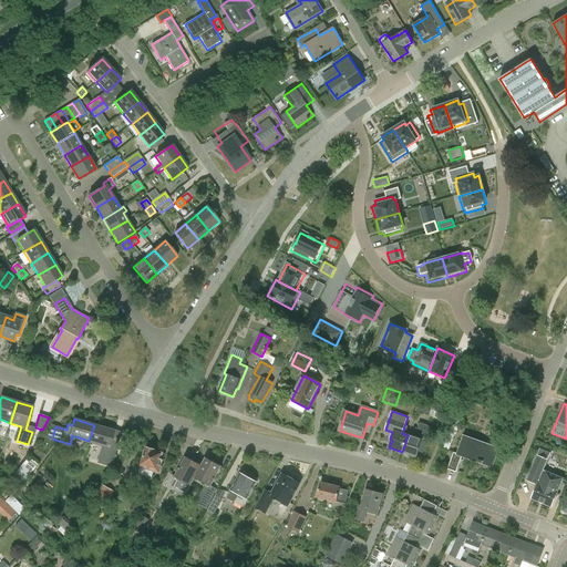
[(412,436),(408,435),(402,452),(416,456),(419,451),(423,453),(432,426),(420,422),(418,429),(415,428),(412,436)]
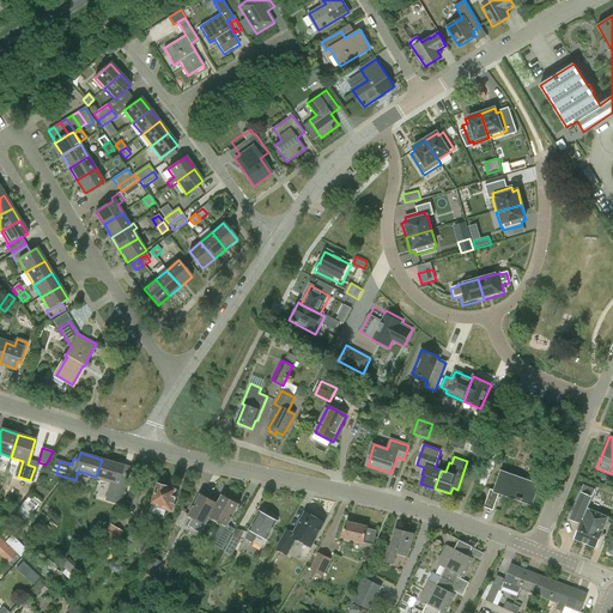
[(122,466),(102,460),(96,477),(110,480),(104,501),(121,505),(127,481),(119,479),(122,466)]
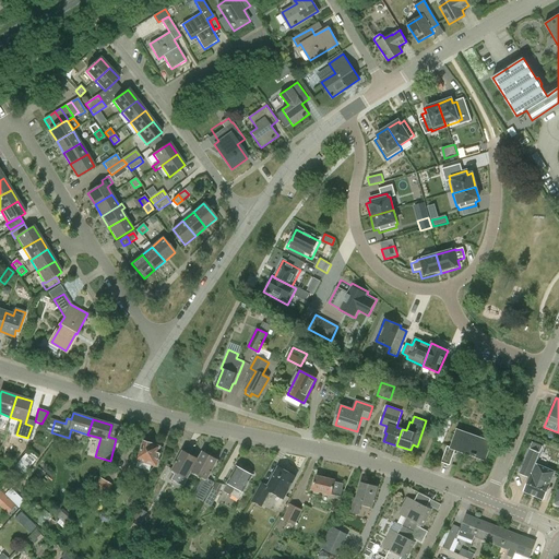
[(485,460),(491,442),(459,429),(452,448),(448,445),(442,462),(450,464),(456,449),(485,460)]
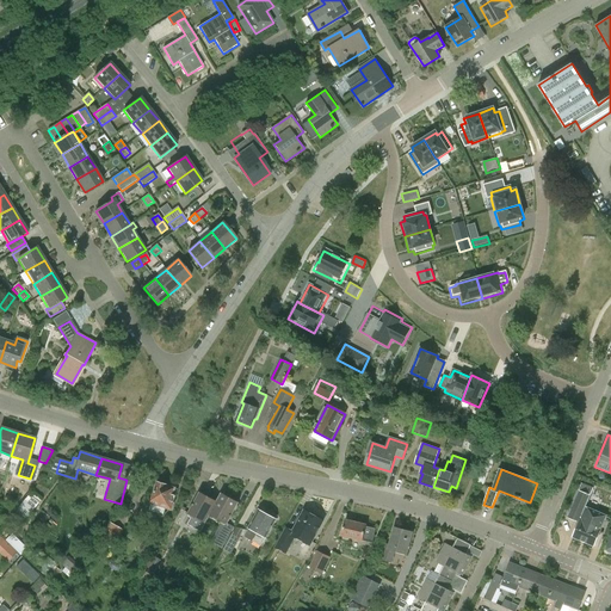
[(167,486),(166,483),(161,482),(159,483),(158,483),(152,503),(172,508),(178,489),(167,486)]
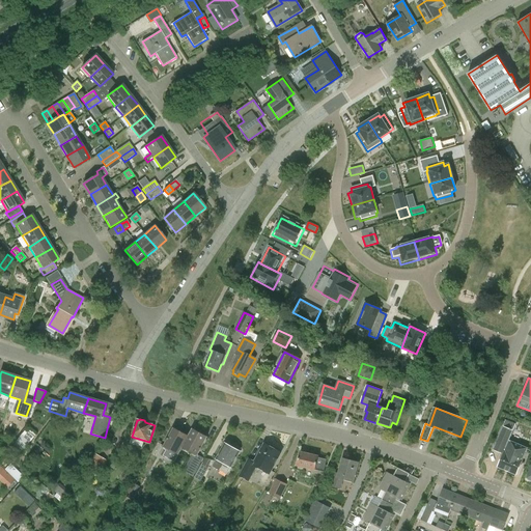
[(516,475),(528,448),(509,441),(513,430),(516,424),(506,420),(494,450),(504,454),(498,468),(516,475)]
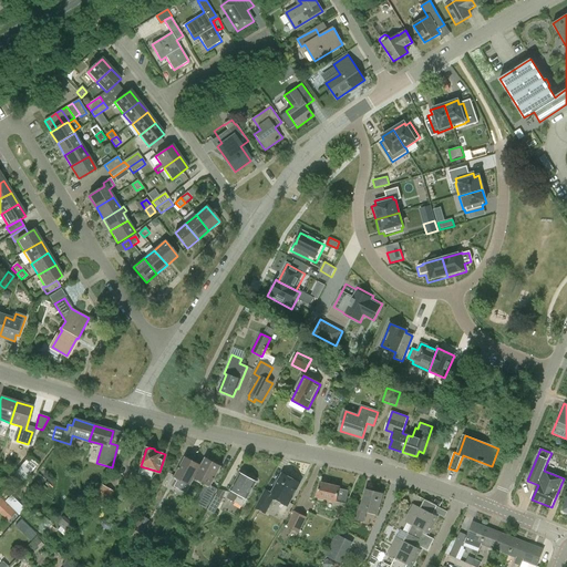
[(26,481),(37,464),(27,456),(16,474),(26,481)]
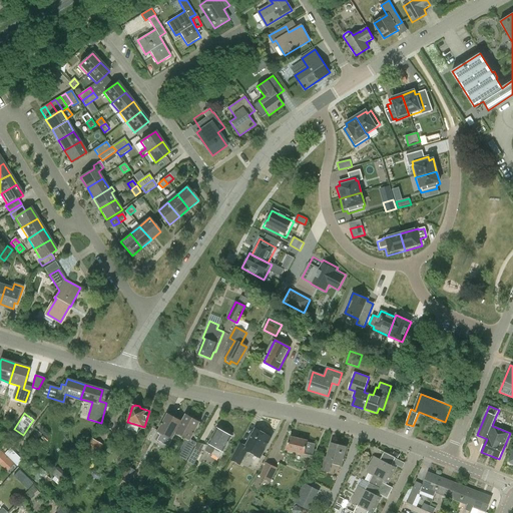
[(173,439),(177,432),(176,431),(182,421),(168,413),(158,431),(173,439)]
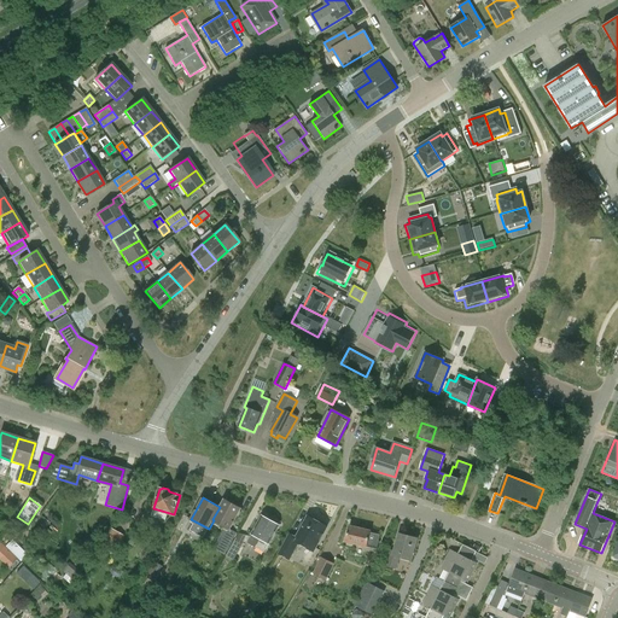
[(223,499),(220,507),(213,519),(214,520),(231,529),(242,508),(223,499)]
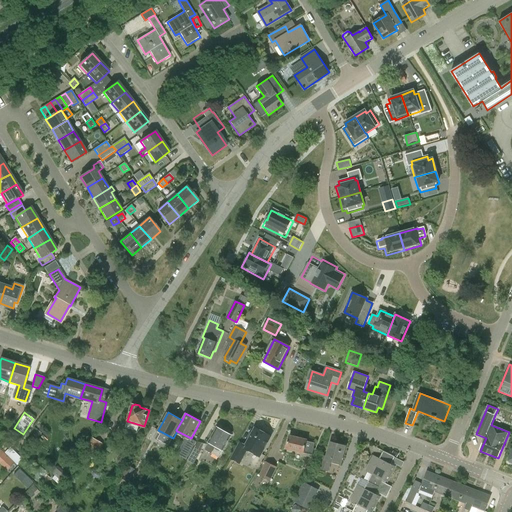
[(219,457),(232,435),(217,427),(204,449),(219,457)]
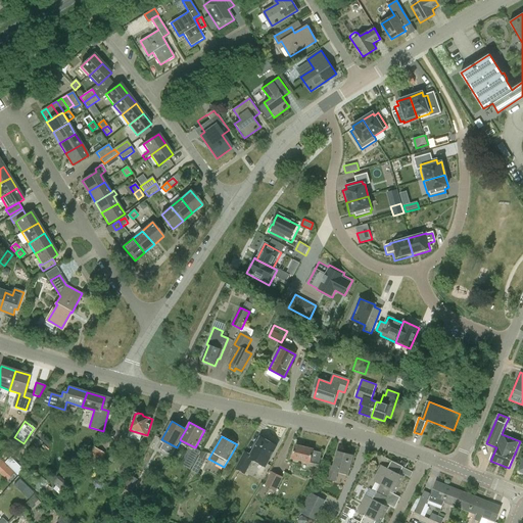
[(235,469),(245,474),(252,460),(266,467),(276,446),(260,437),(252,454),(244,449),(235,469)]
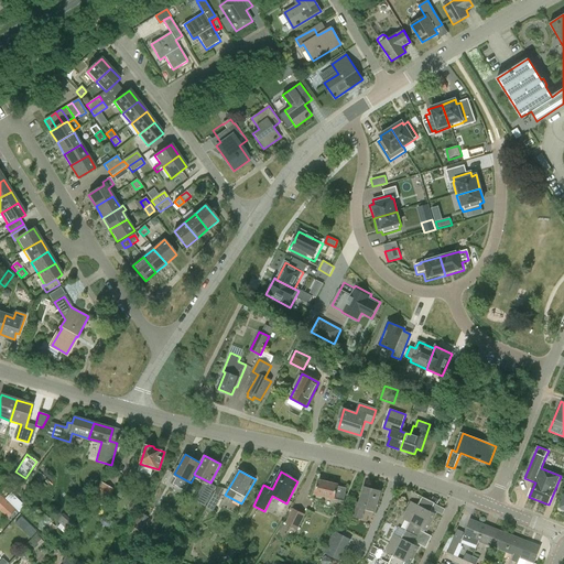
[(315,491),(334,497),(334,498),(344,501),(347,488),(337,486),(338,484),(318,478),(315,491)]
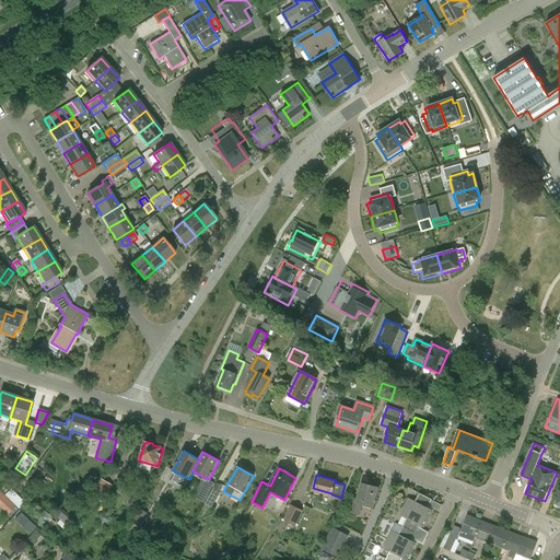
[(103,502),(112,487),(104,481),(95,497),(103,502)]
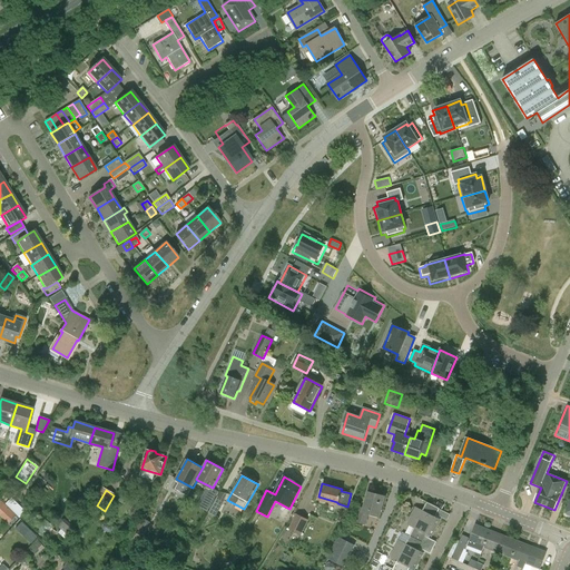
[(363,508),(360,507),(355,521),(365,524),(370,510),(380,513),(385,495),(369,491),(363,508)]
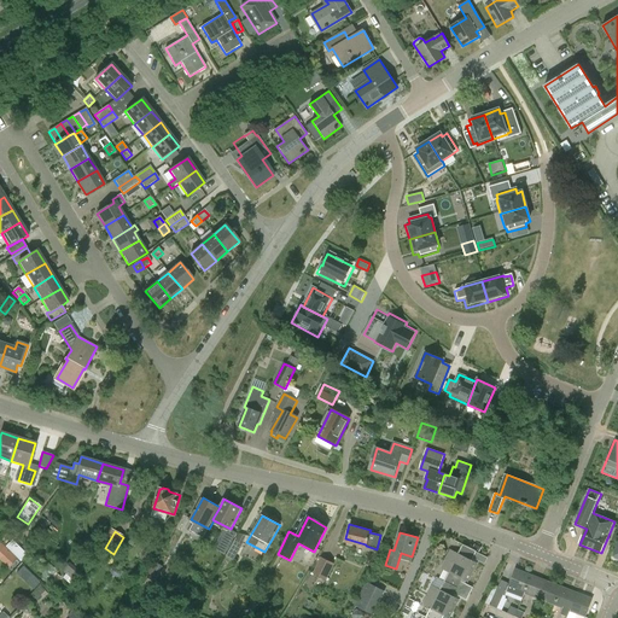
[(13,538),(6,546),(21,560),(28,553),(13,538)]
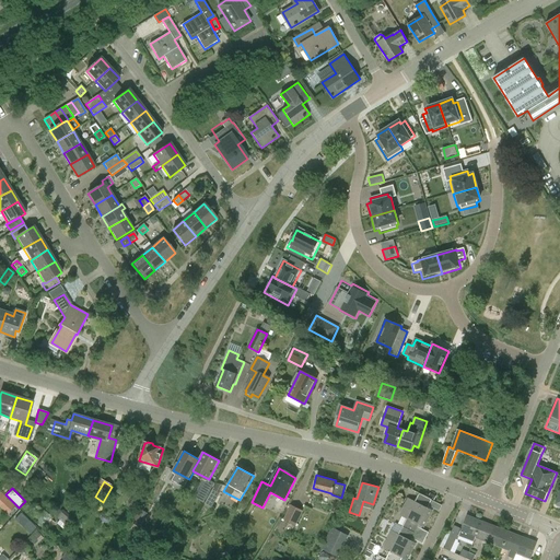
[(214,488),(205,504),(211,508),(221,492),(214,488)]
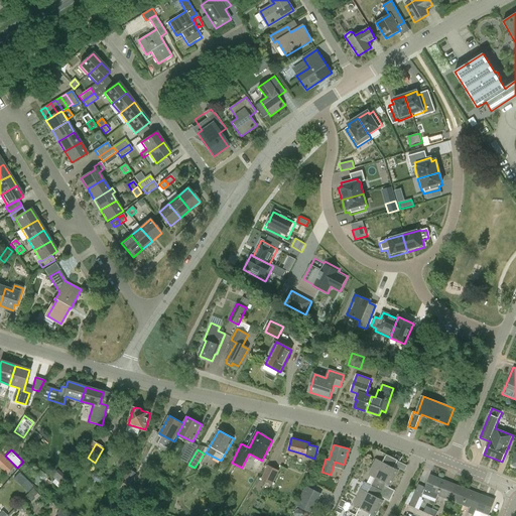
[(387,454),(383,462),(377,458),(373,466),(395,478),(399,470),(395,468),(399,460),(387,454)]
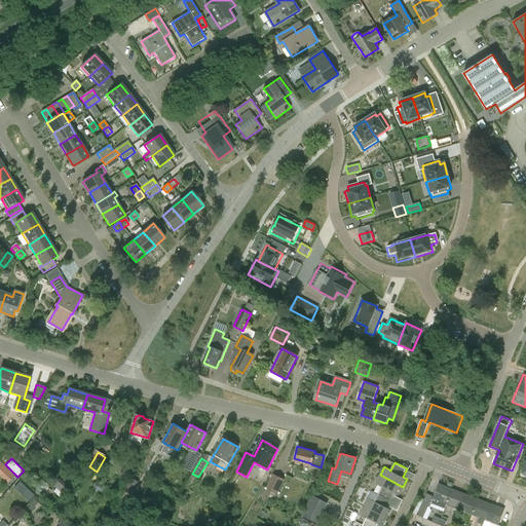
[(277,491),(284,479),(273,473),(266,486),(277,491)]
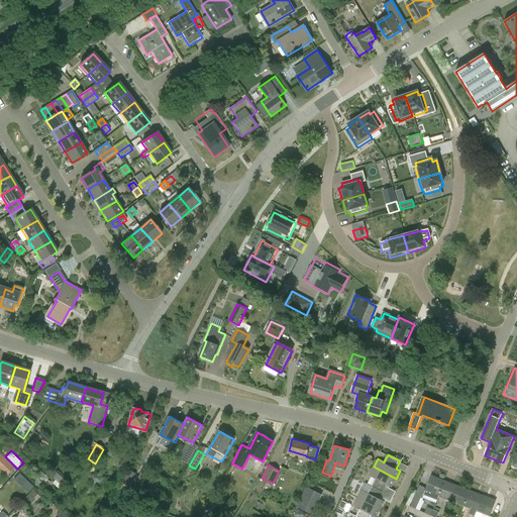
[(392,487),(396,479),(374,467),(370,475),(376,478),(373,485),(384,491),(388,484),(392,487)]
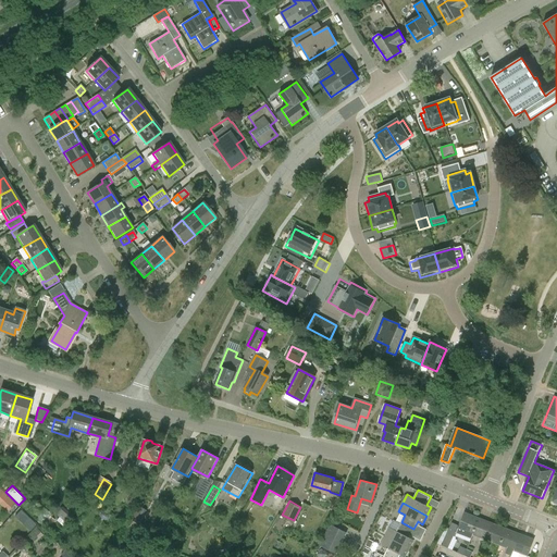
[(31,531),(37,524),(22,509),(15,516),(31,531)]
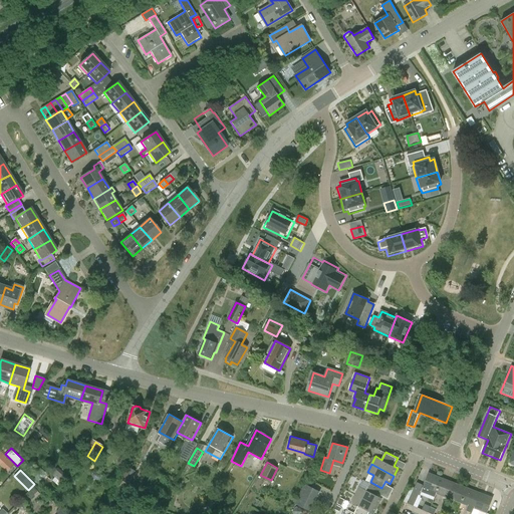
[(437,493),(436,493),(442,478),(430,473),(424,488),(423,488),(421,492),(435,498),(437,493)]
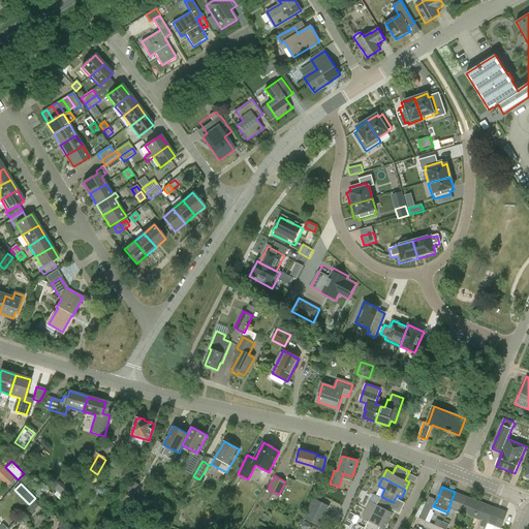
[(449,507),(463,512),(468,497),(455,492),(448,507),(449,507)]
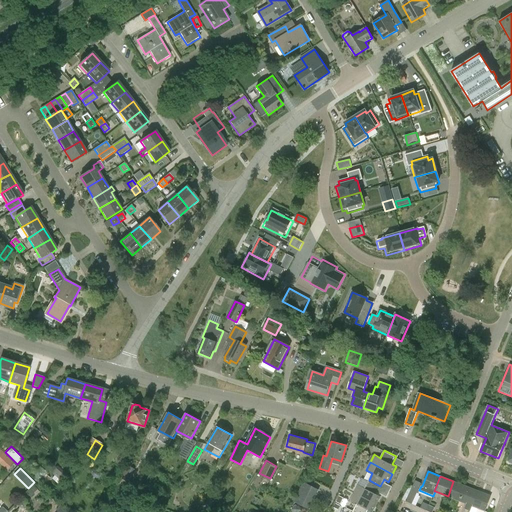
[(369,480),(365,488),(358,484),(354,492),(377,503),(381,496),(376,493),(380,486),(369,480)]
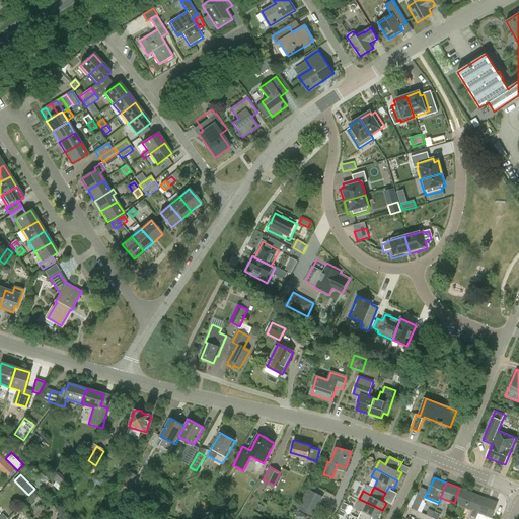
[(466,508),(471,493),(459,488),(454,503),(466,508)]
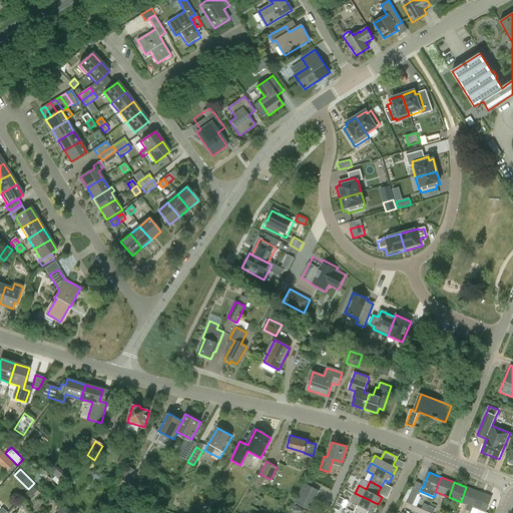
[(319,490),(311,486),(305,483),(295,503),(309,510),(319,490)]
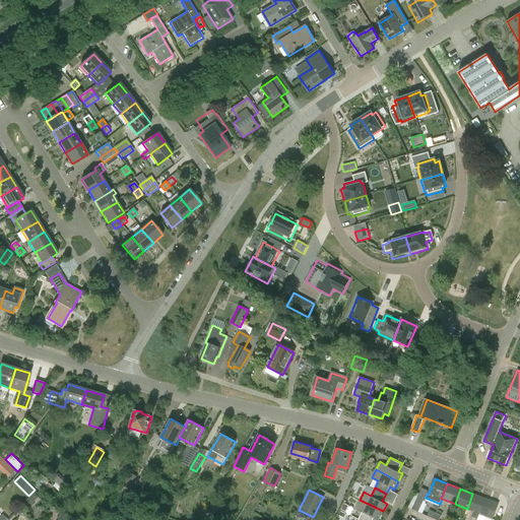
[(477,519),(479,513),(485,499),(472,494),(467,509),(474,511),(472,517),(477,519)]
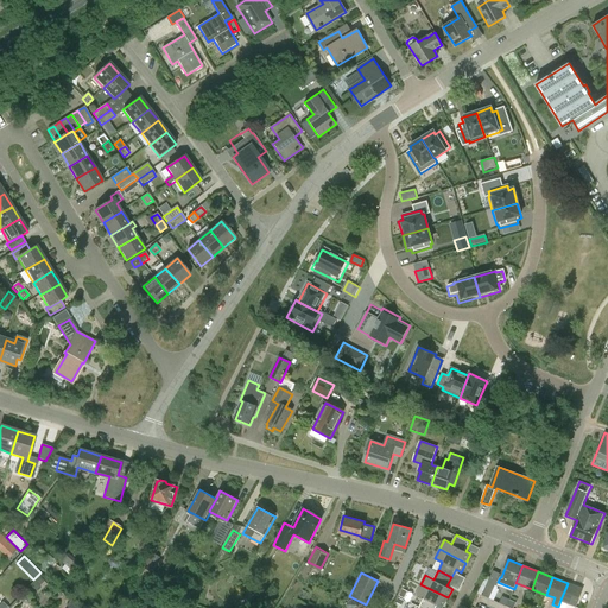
[(488,599),(494,586),(488,583),(482,596),(488,599)]
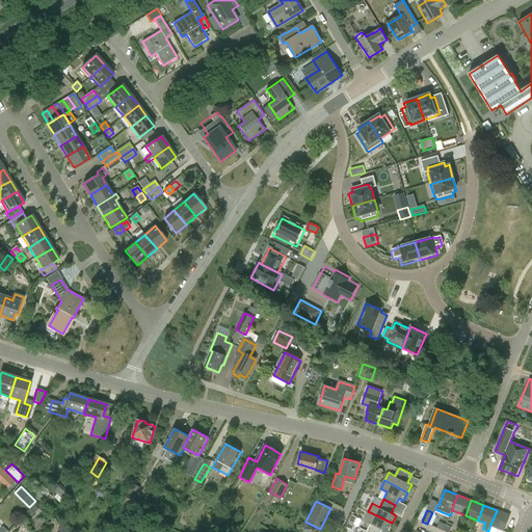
[(504,530),(510,515),(497,510),(490,525),(504,530)]
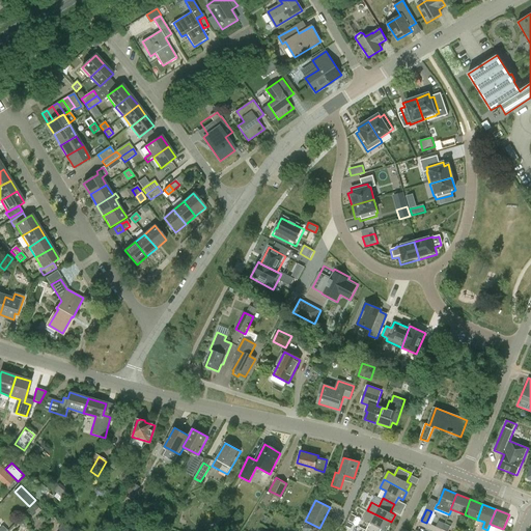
[(391,522),(367,510),(363,519),(370,522),(366,529),(369,530),(381,530),(382,528),(386,530),(391,522)]
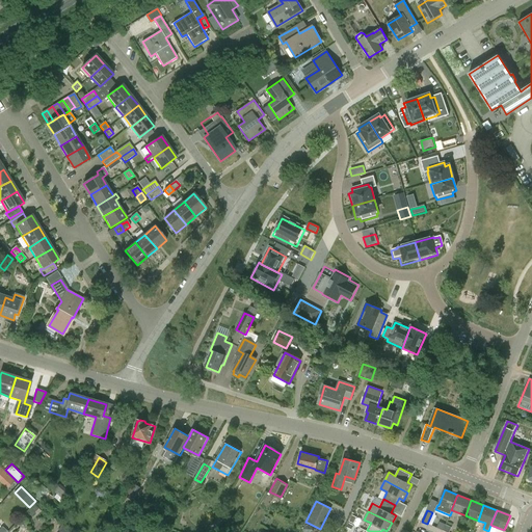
[(437,527),(443,530),(446,524),(440,522),(437,527)]
